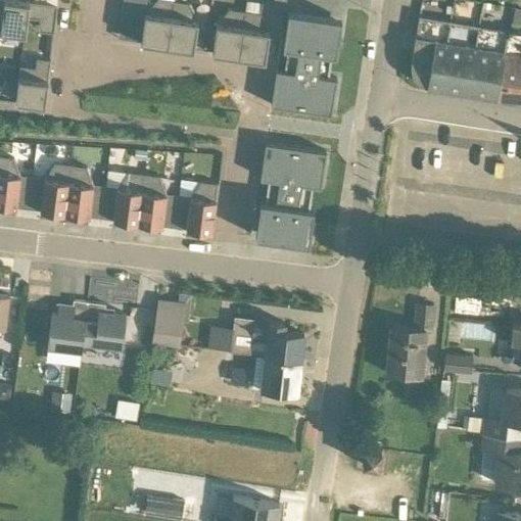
[(169,48),(175,3),(158,1),(148,12),(148,0),(126,0),(120,41),(169,48)]
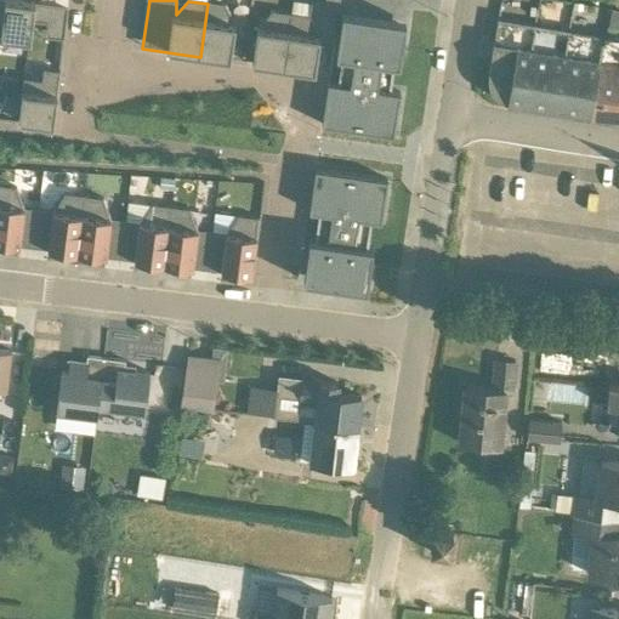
[(327,0),(325,10),(340,12),(341,0),(327,0)]
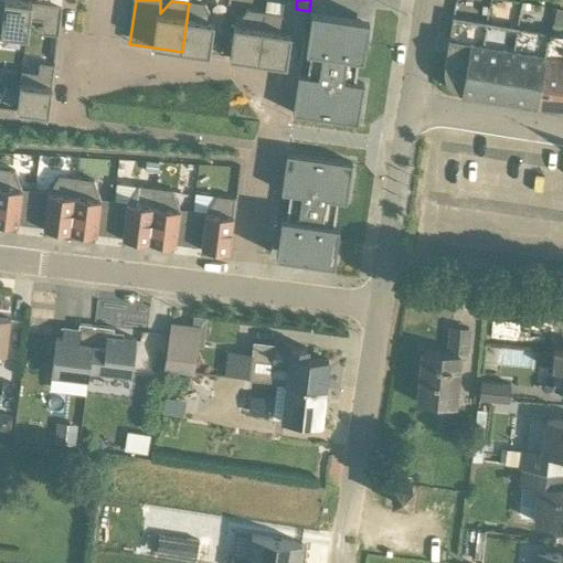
[(31,21),(33,4),(1,1),(1,3),(0,3),(0,34),(29,39),(31,21)]
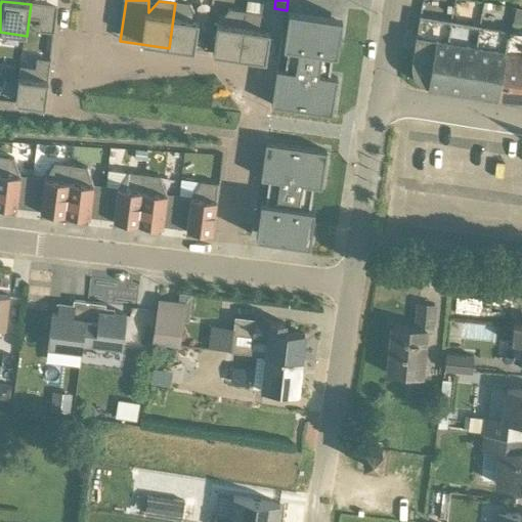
[(191,6),(175,3),(169,48),(194,52),(200,22),(191,6)]
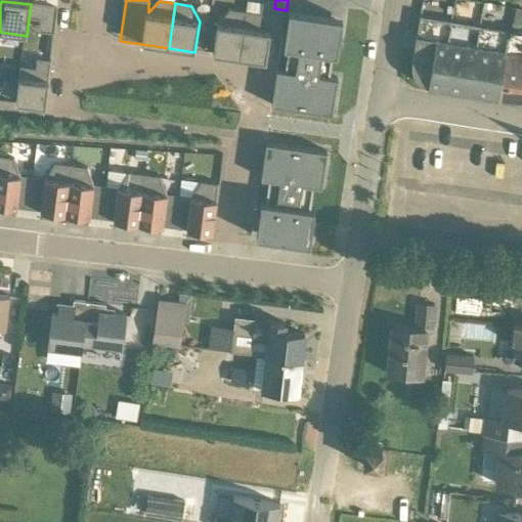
[(58,8),(31,4),(29,19),(41,20),(39,34),(55,36),(58,8)]
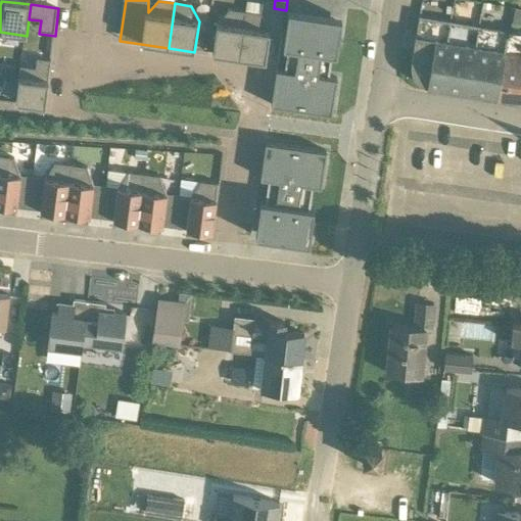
[(214,54),(240,58),(246,13),(231,11),(218,28),(214,54)]
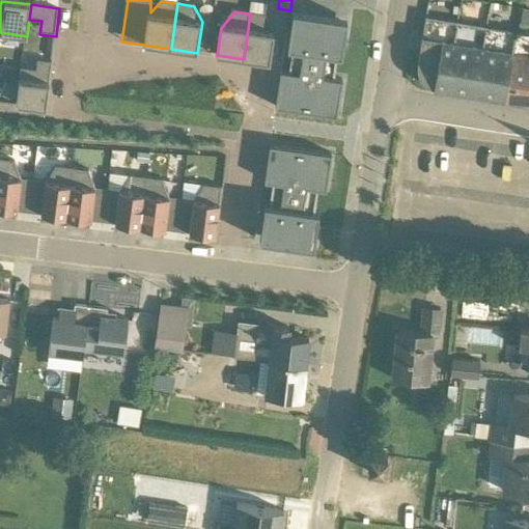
[(266,16),(250,14),(244,59),(270,63),(274,32),(266,16)]
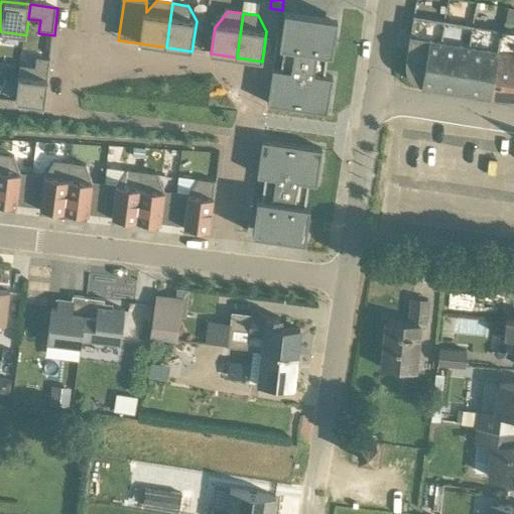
[(282,35),(335,42),(338,21),(285,13),(282,35)]
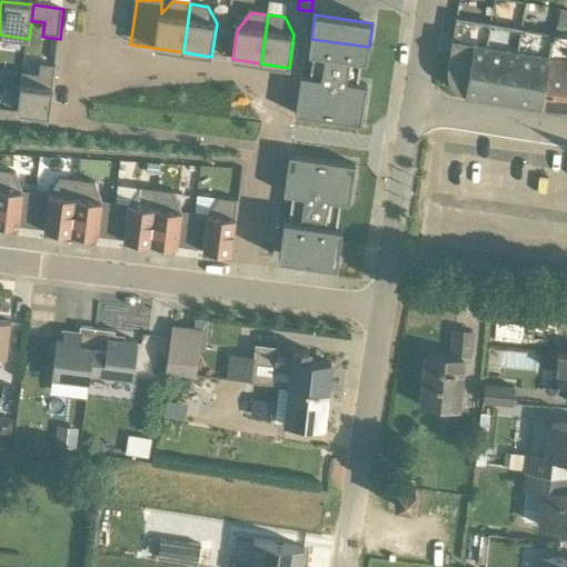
[(554,36),(457,20),(451,66),(453,76),(455,82),(458,88),(465,95),(540,109),(554,36)]
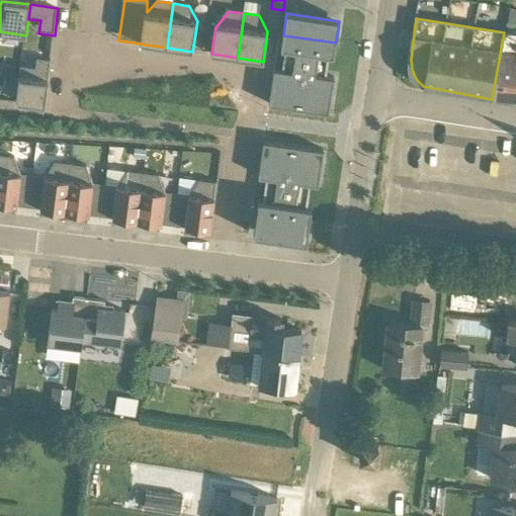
[(515,33),(504,32),(492,99),(515,100),(515,33)]
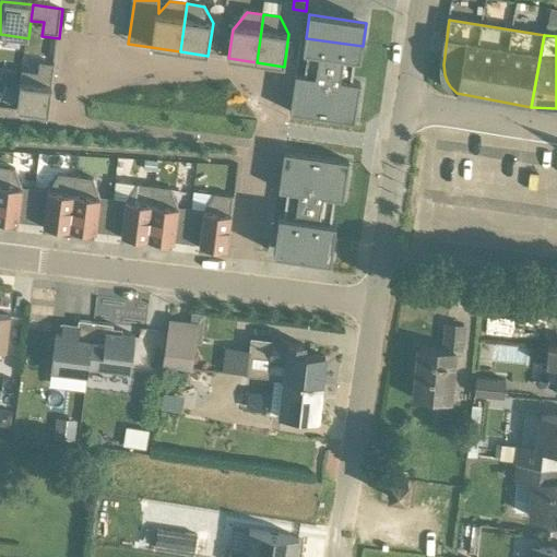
[(316,80),(305,78),(296,76),(294,93),(291,115),(355,125),(362,86),(352,84),(341,83),(344,59),(356,60),(362,61),(363,46),(306,38),(304,52),(308,54),(320,55),(316,80)]
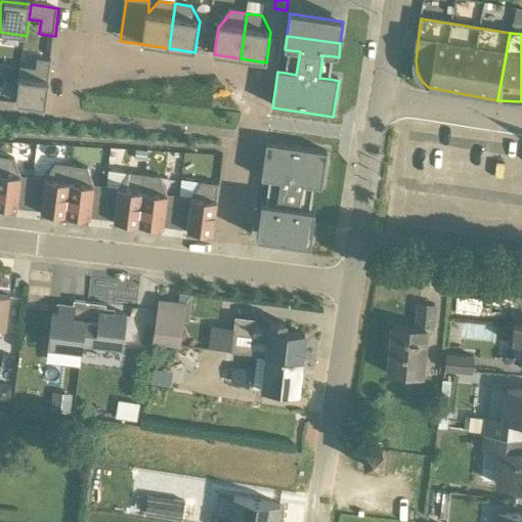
[(300,51),(289,50),(286,73),(296,75),(300,51)]
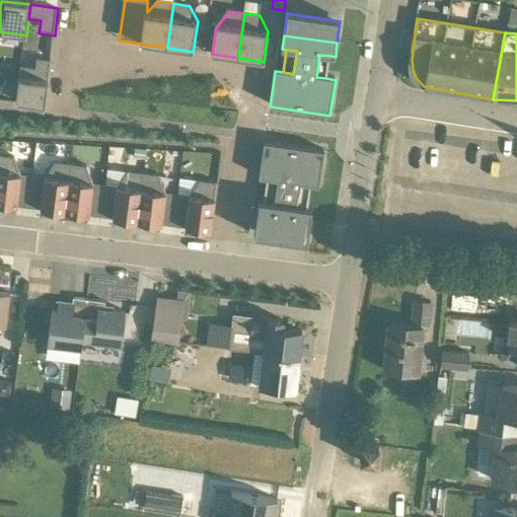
[(316,77),(326,78),(330,56),(319,55),(316,77)]
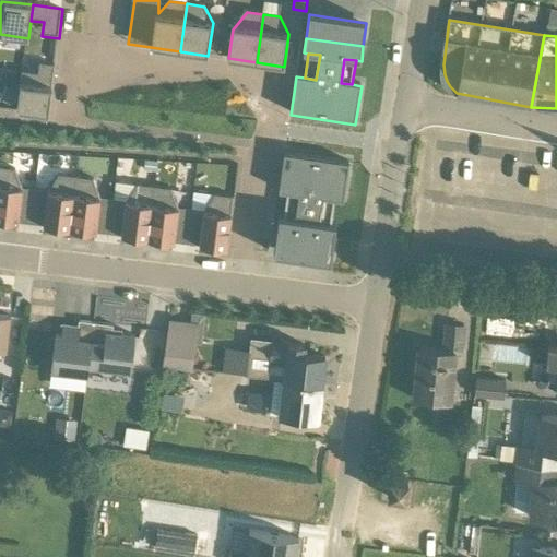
[(48,115),(55,67),(40,64),(38,75),(23,73),(18,110),(48,115)]
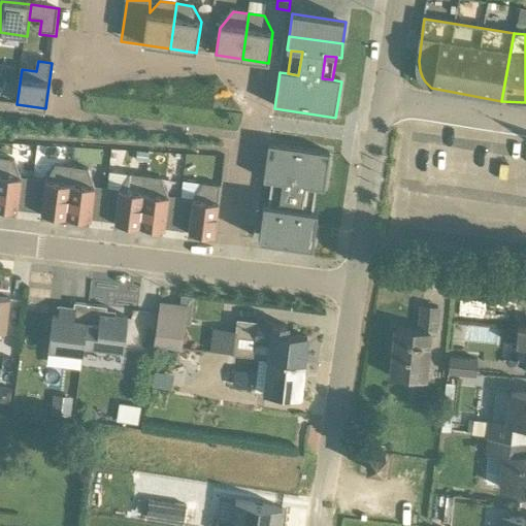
[(293,223),(316,227),(318,212),(314,212),(302,210),(306,188),(317,189),(325,191),(330,155),(269,145),(264,182),(272,183),(283,185),(280,207),(268,206),(264,205),(262,219),(285,222),(287,209),(295,210),(293,223)]
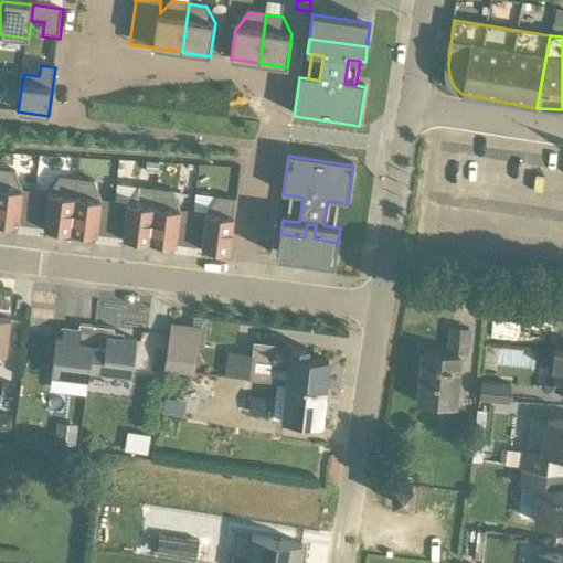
[(17,172),(0,170),(0,223),(14,225),(32,229),(36,193),(22,191),(17,172)]
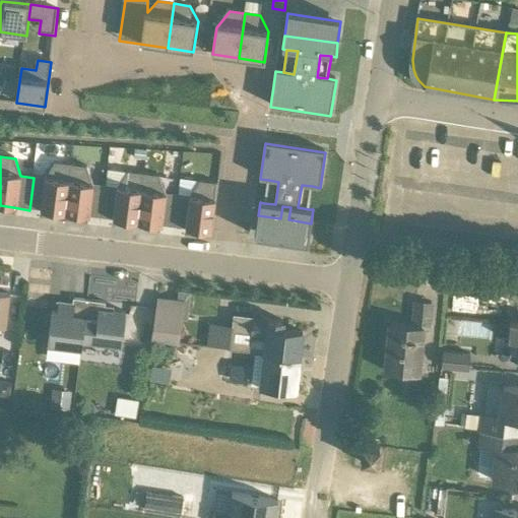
[(46,211),(65,214),(71,166),(56,164),(45,179),(34,178),(29,210),(46,211)]
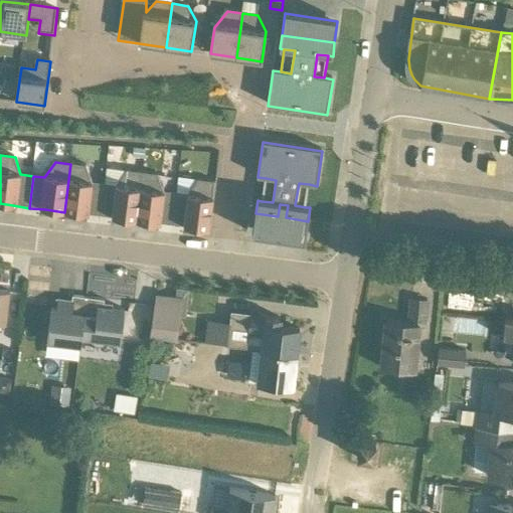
[(87,166),(70,164),(64,212),(101,217),(105,185),(94,184),(87,166)]
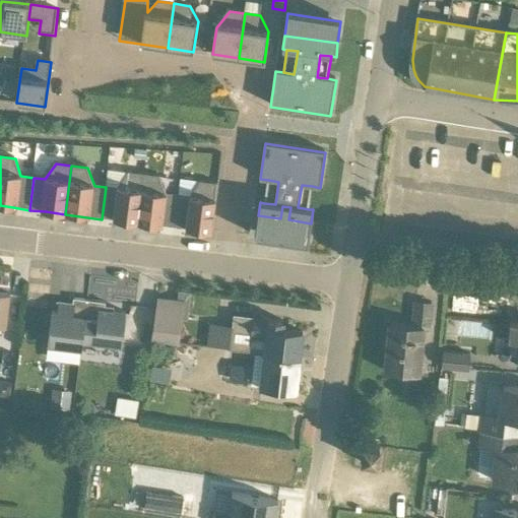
[(102,219),(137,223),(144,175),(128,173),(117,189),(106,187),(102,219)]
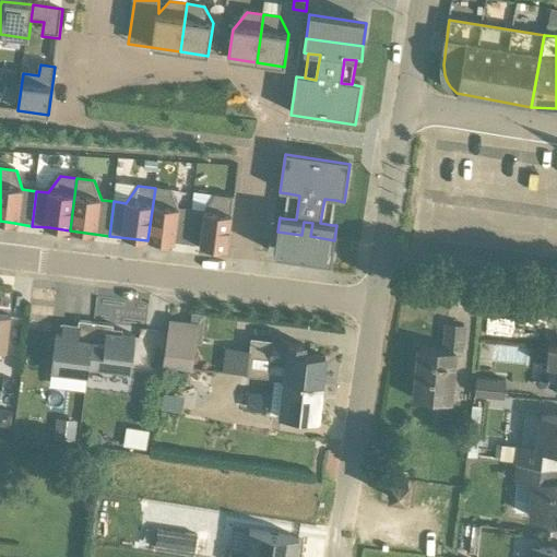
[(172,190),(155,188),(147,240),(187,246),(192,211),(179,210),(172,190)]
